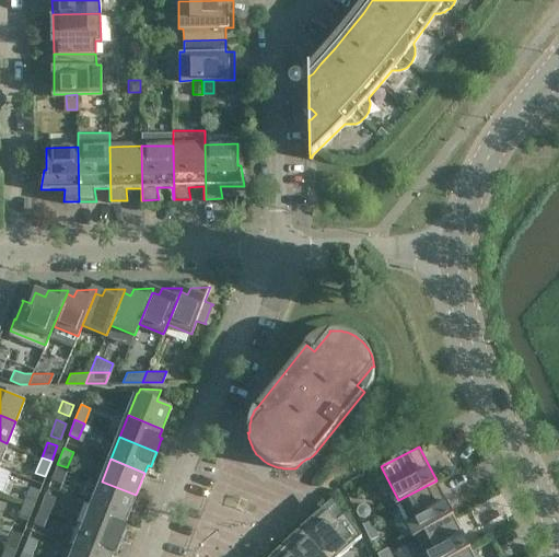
[(61,483),(67,467),(57,464),(51,479),(61,483)]
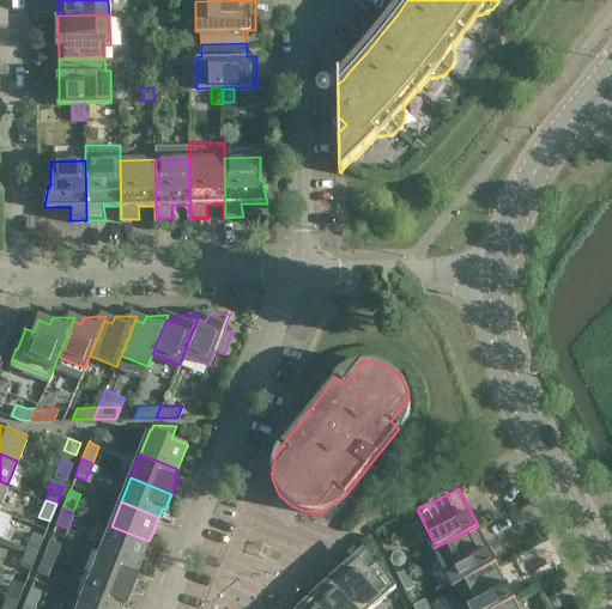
[(436,547),(454,583),(496,561),(478,525),(436,547)]
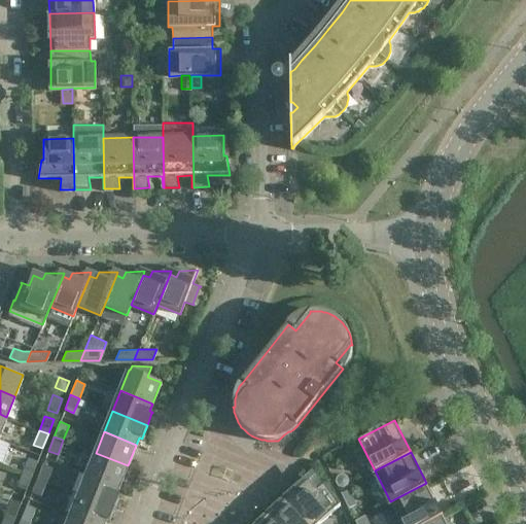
[(88,474),(119,486),(128,465),(96,453),(88,474)]
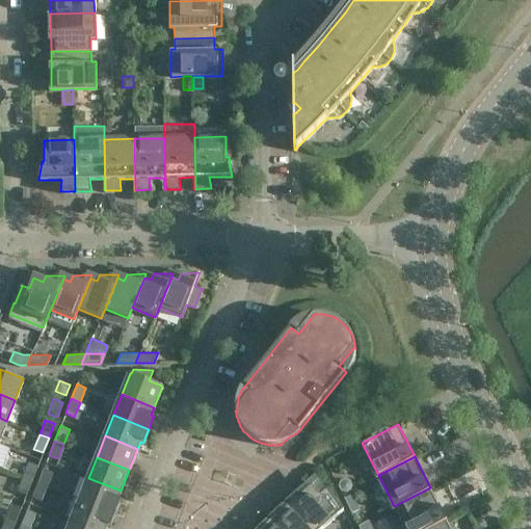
[(23,476),(32,479),(37,465),(29,461),(23,476)]
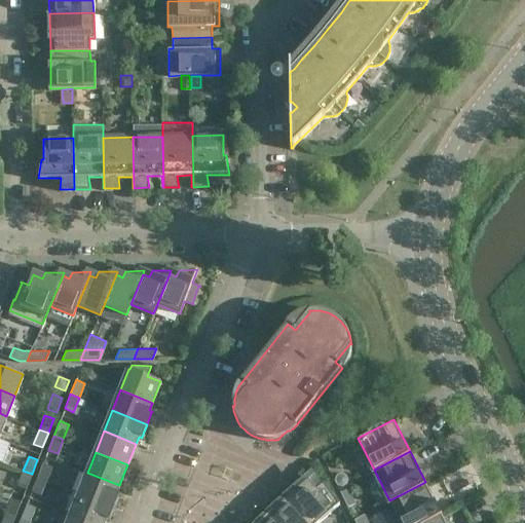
[(37,477),(46,480),(52,465),(43,462),(37,477)]
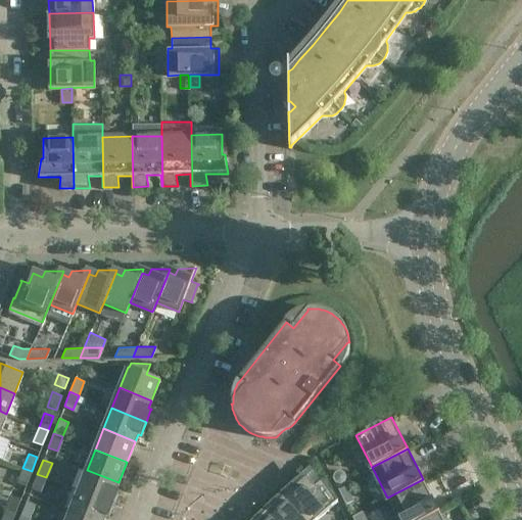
[(26,485),(32,471),(22,468),(17,482),(26,485)]
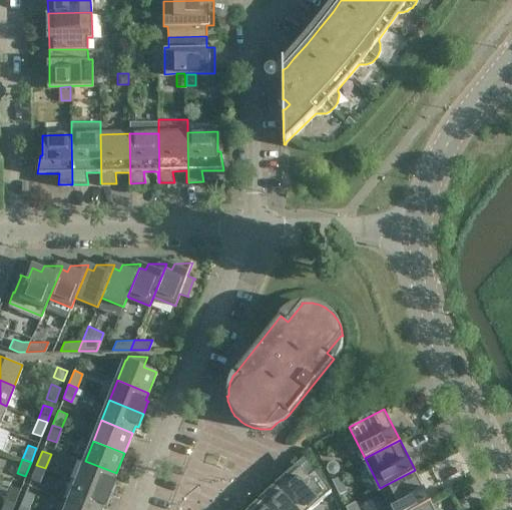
[(328,462),(326,467),(329,471),(334,473),(338,471),(340,466),(337,461),(332,460),(328,462)]
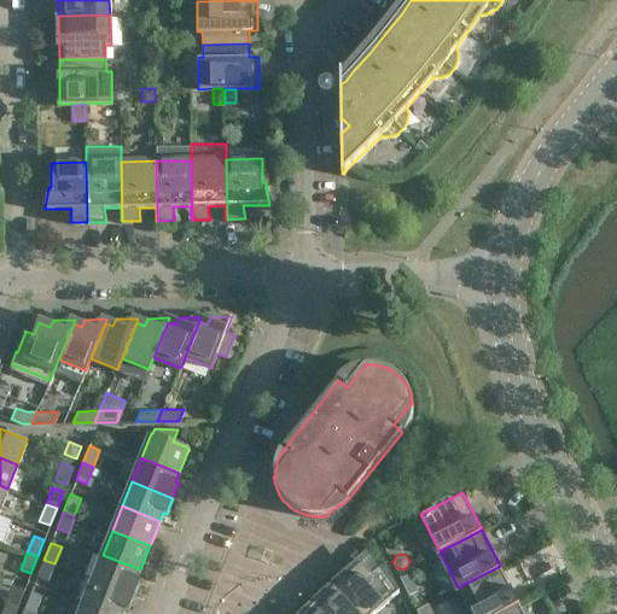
[(137,578),(140,569),(103,555),(93,579),(134,595),(139,580),(140,582),(140,580),(137,578)]
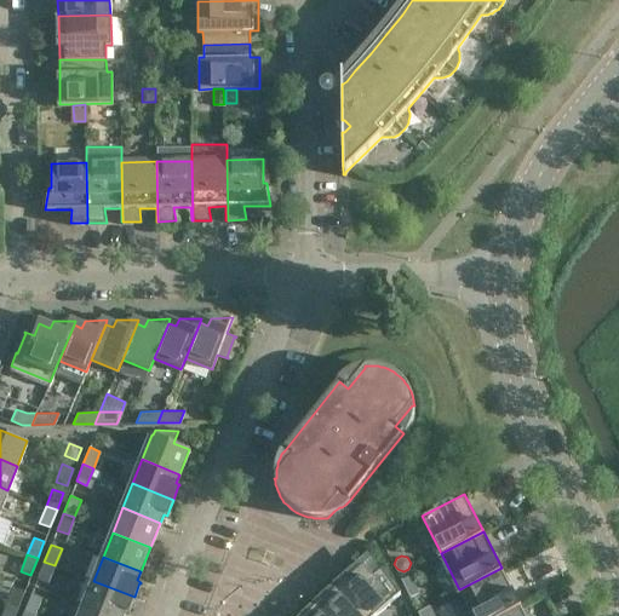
[(49,582),(55,565),(44,562),(38,579),(49,582)]
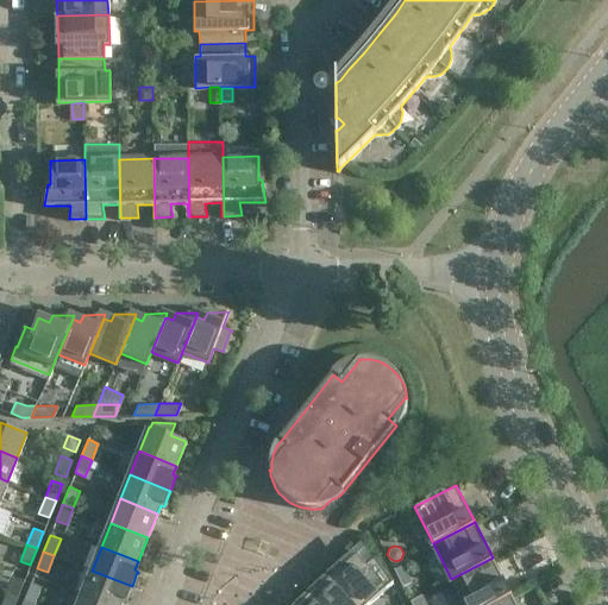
[(334,572),(365,604),(384,588),(393,583),(375,558),(373,559),(367,565),(358,554),(359,553),(357,552),(346,561),(334,572)]
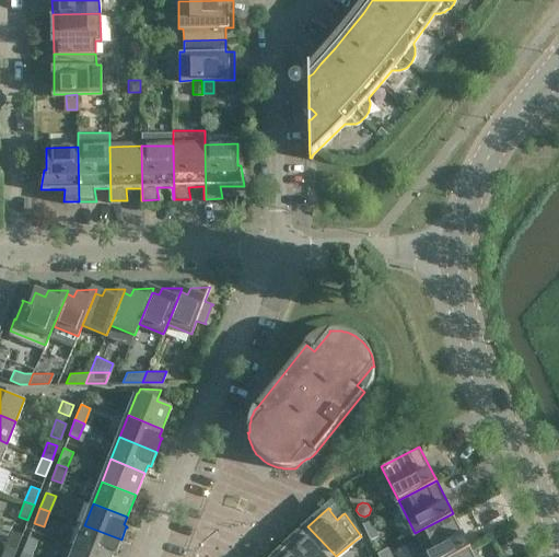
[(427,556),(449,556),(469,546),(453,513),(415,533),(427,556)]
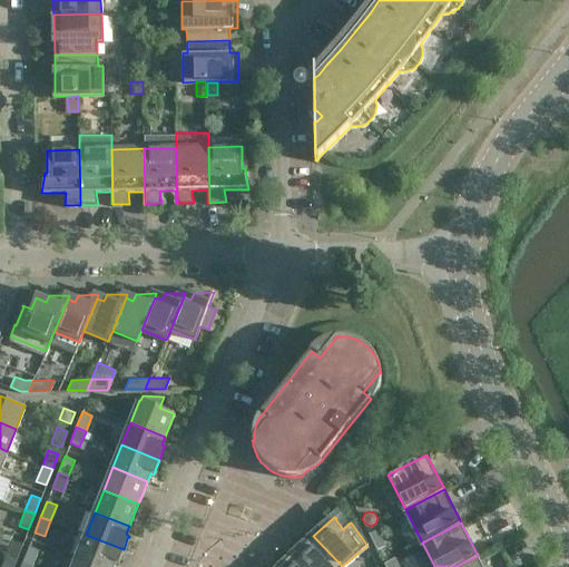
[(376,548),(385,544),(378,527),(368,533),(376,548)]
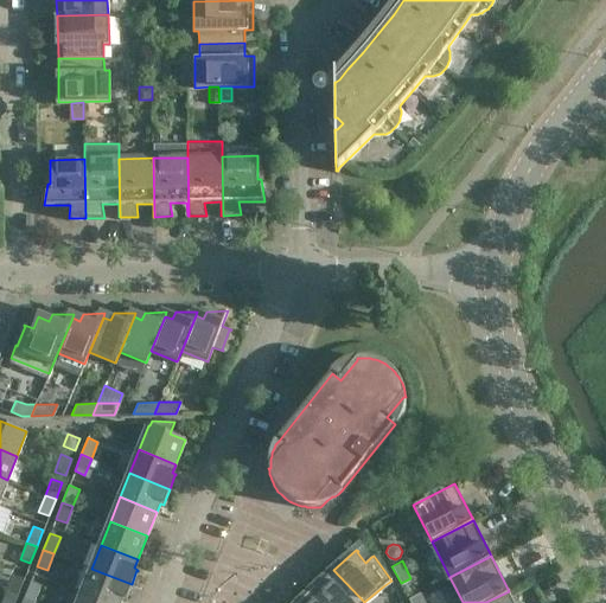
[(126,598),(132,584),(91,569),(82,592),(108,602),(120,602),(122,598),(126,601),(127,598),(126,598)]
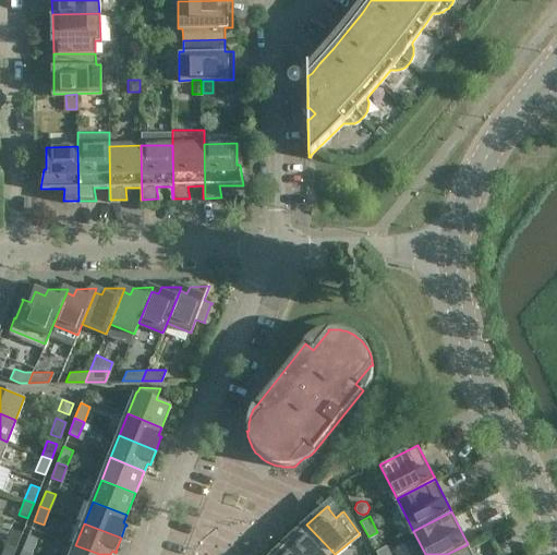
[(335,554),(306,525),(298,532),(288,541),(301,554),(335,554)]
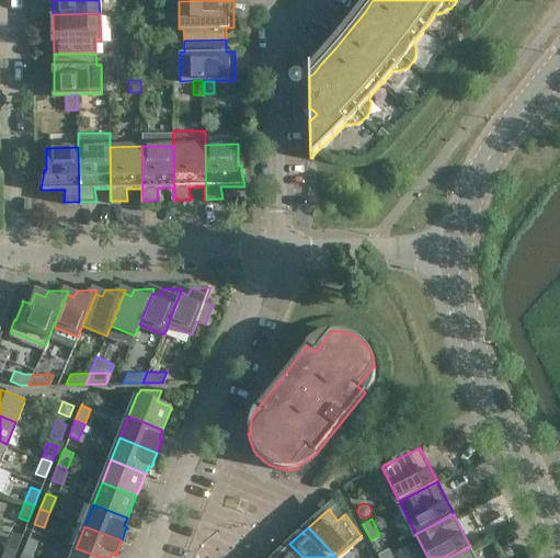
[(7,546),(16,550),(23,535),(13,531),(7,546)]
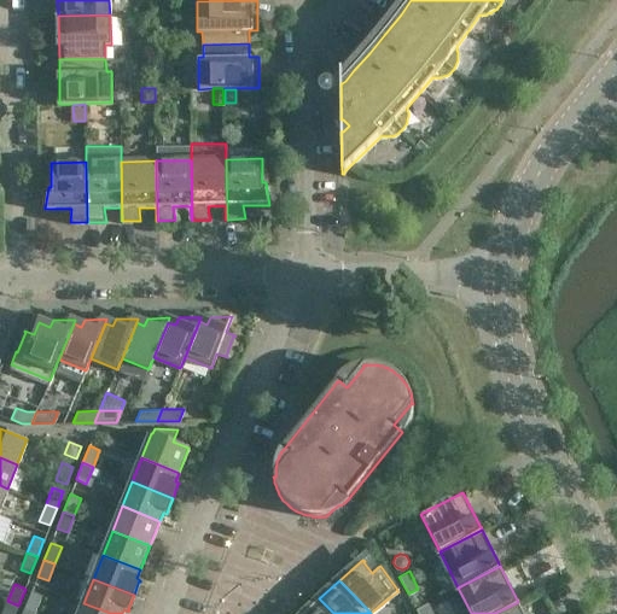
[(25,608),(35,612),(42,595),(31,591),(25,608)]
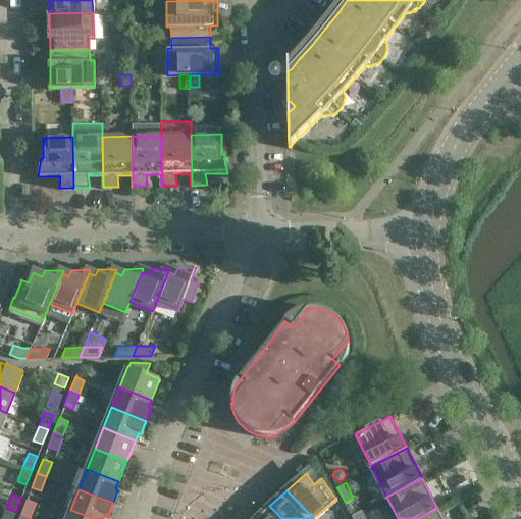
[(256,518),(281,518),(269,506),(262,514),(256,518)]
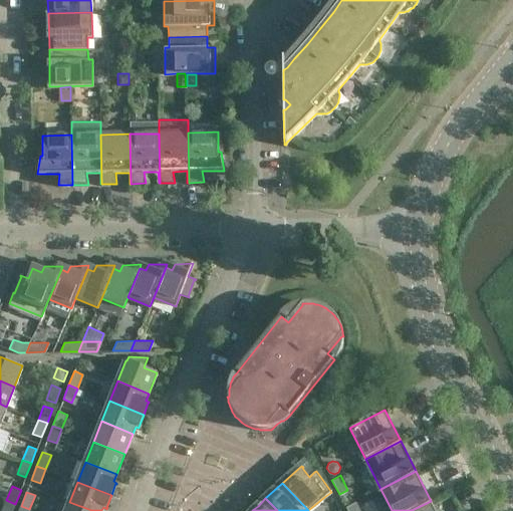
[(12,510),(15,504),(6,500),(1,510),(12,510)]
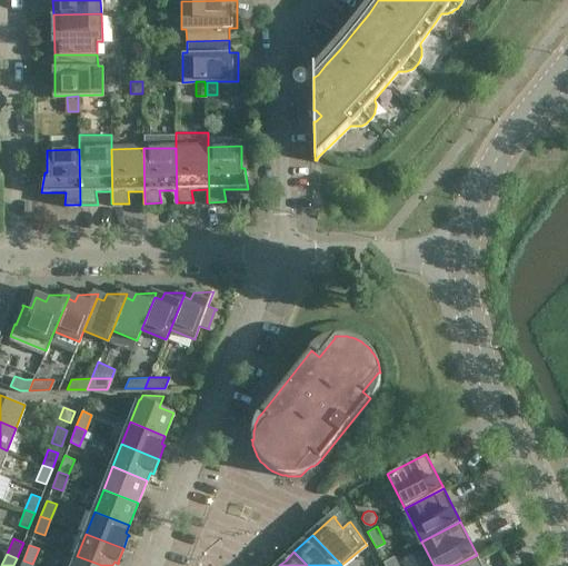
[(482,565),(477,555),(456,565),(482,565)]
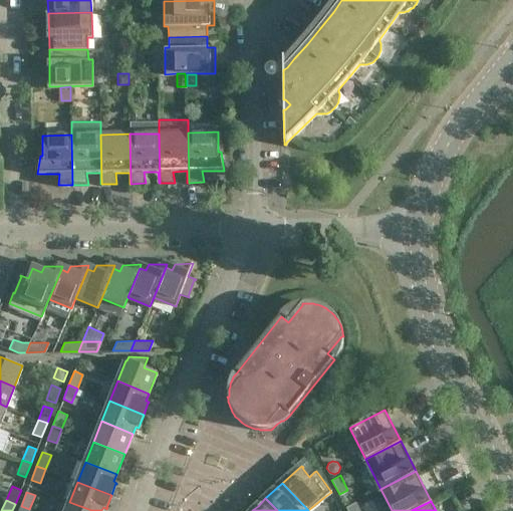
[(64,510),(91,510),(69,502),(64,510)]
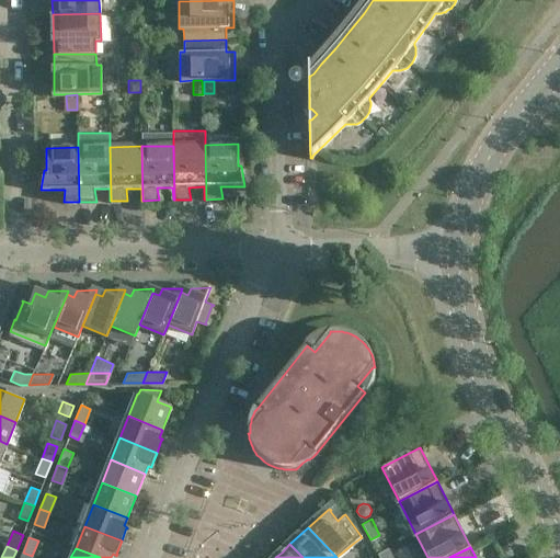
[(377,554),(379,557),(392,557),(388,548),(377,554)]
